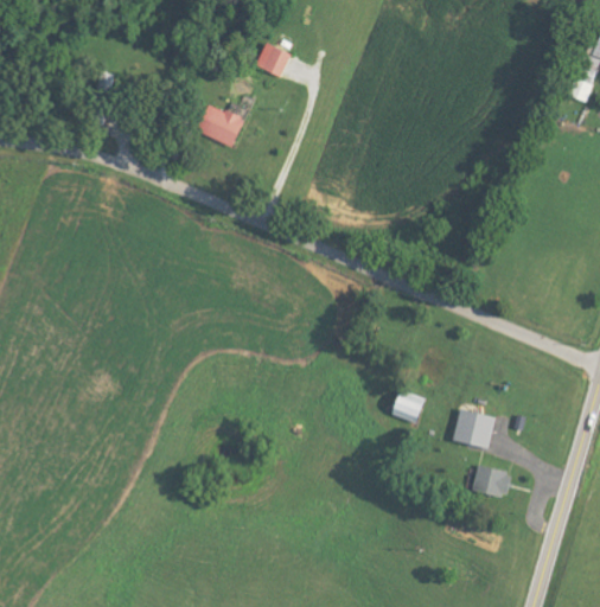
[(281,76),(292,53),(266,42),(255,65),(281,76)]
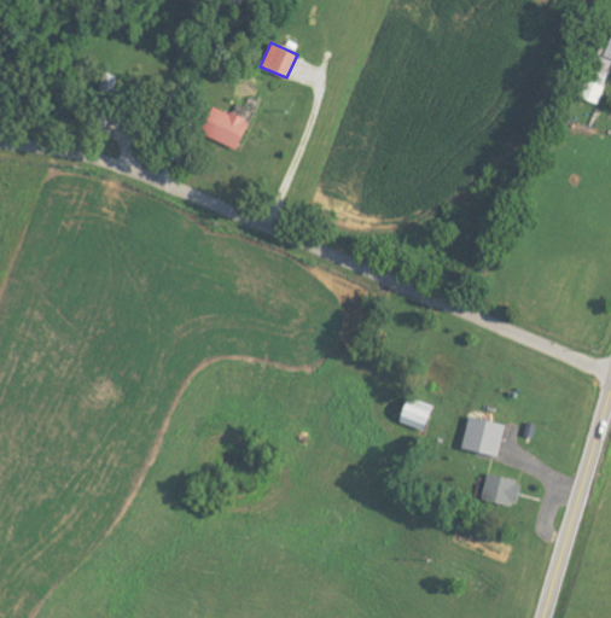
[(237,150),(252,122),(223,106),(208,134),(237,150)]
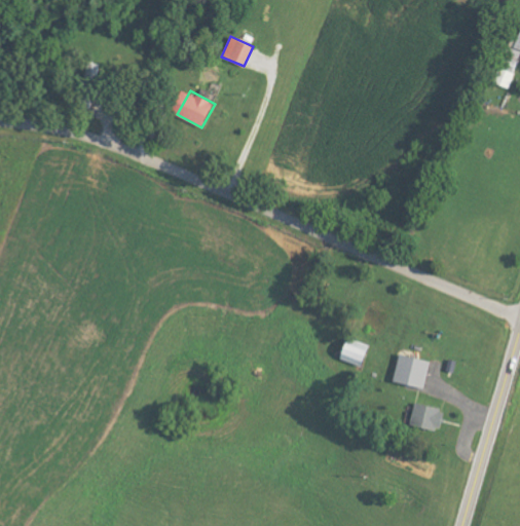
[(362,368),(370,347),(348,339),(340,360),(362,368)]
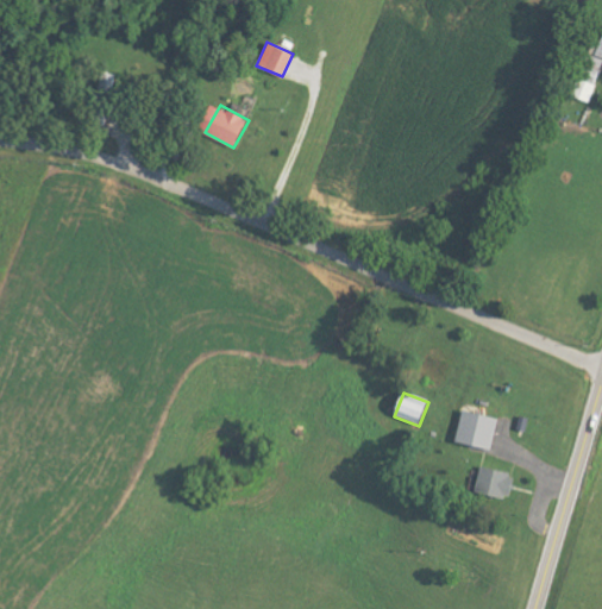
[(496,419),(462,410),(453,441),(489,451),(496,419)]
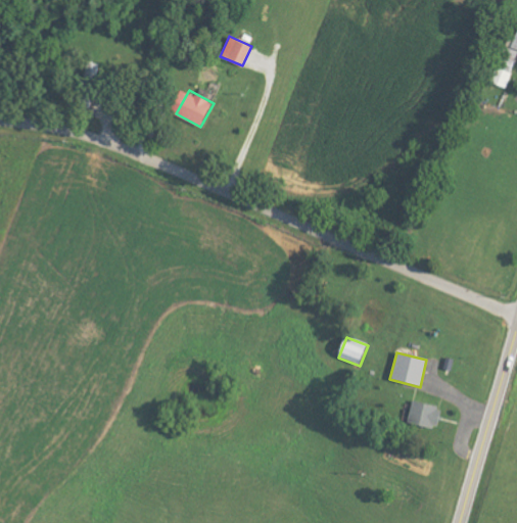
[(410,401),(406,422),(435,428),(439,408),(410,401)]
